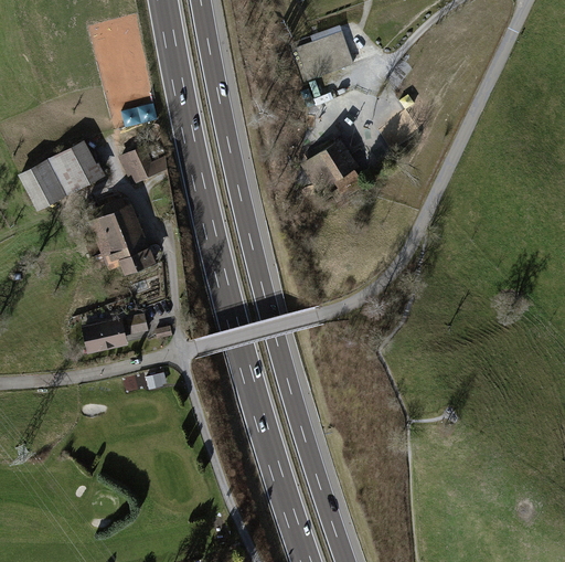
[(342,32),(295,48),(305,81),(353,65),(342,32)]
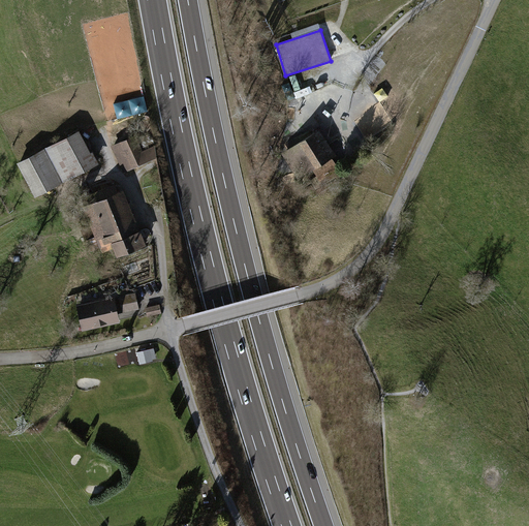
[(79,130),(16,164),(35,200),(98,167),(79,130)]
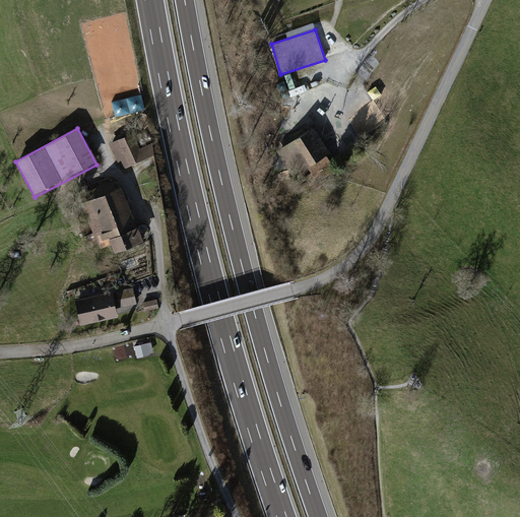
[(314,129),(294,142),(310,168),(330,154),(314,129)]
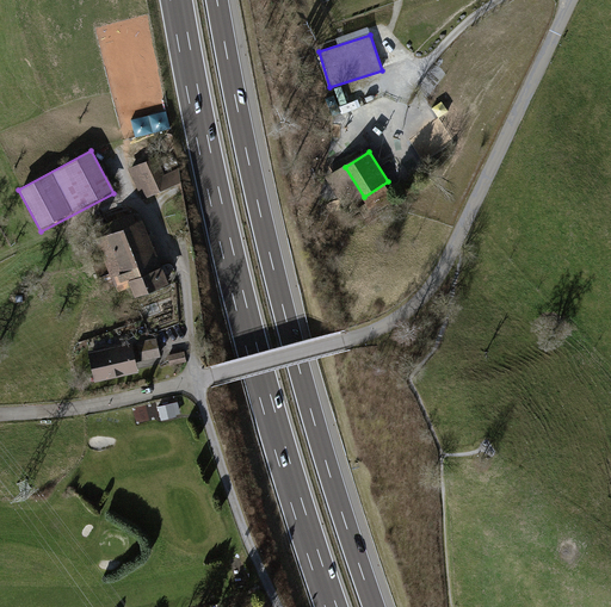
[(150,159),(129,167),(143,202),(179,187),(171,168),(156,174),(150,159)]
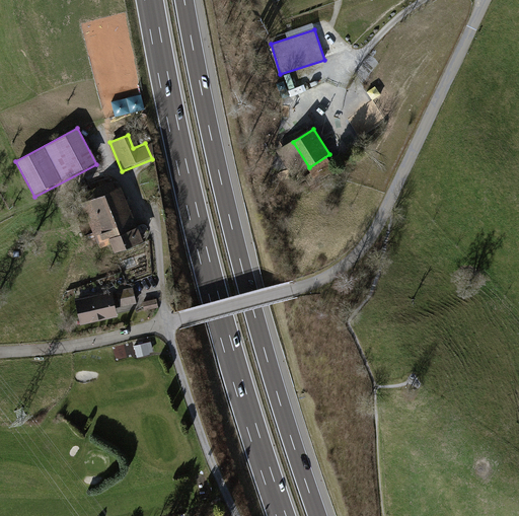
[(118,188),(83,201),(104,256),(139,243),(118,188)]
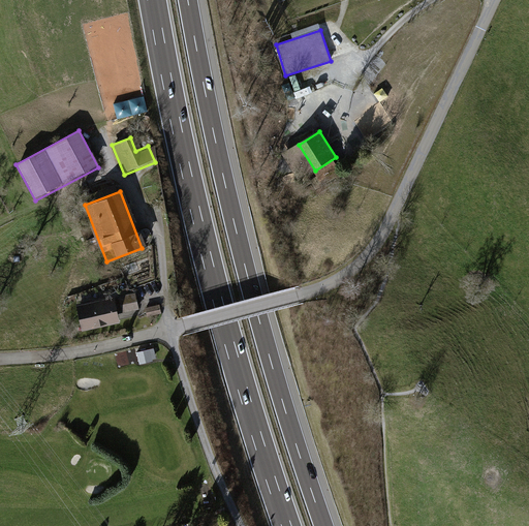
[(136,292),(119,296),(121,309),(139,305),(136,292)]
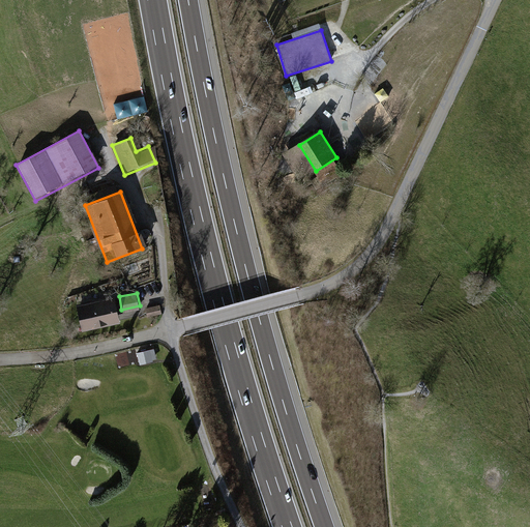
[(114,296),(78,303),(83,326),(119,319),(114,296)]
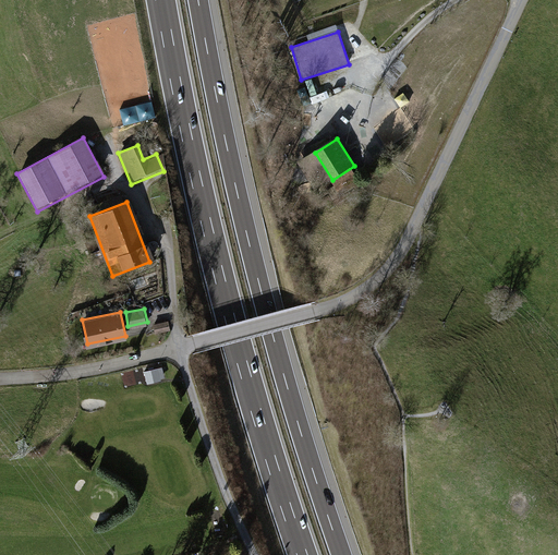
[(168,318),(155,322),(157,330),(170,327),(168,318)]
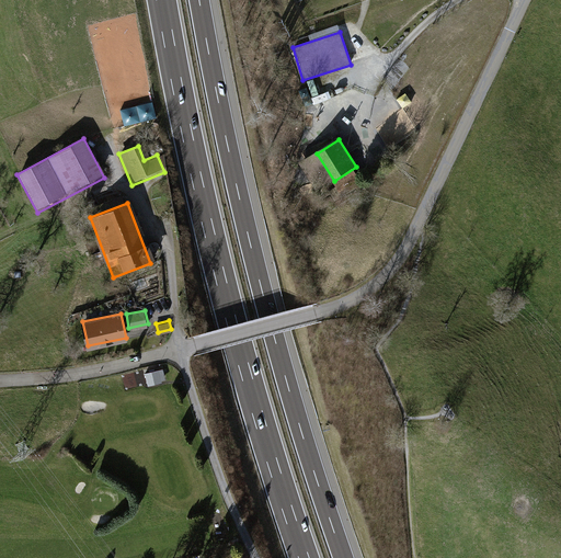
[(160,367),(146,371),(149,383),(163,379),(160,367)]
